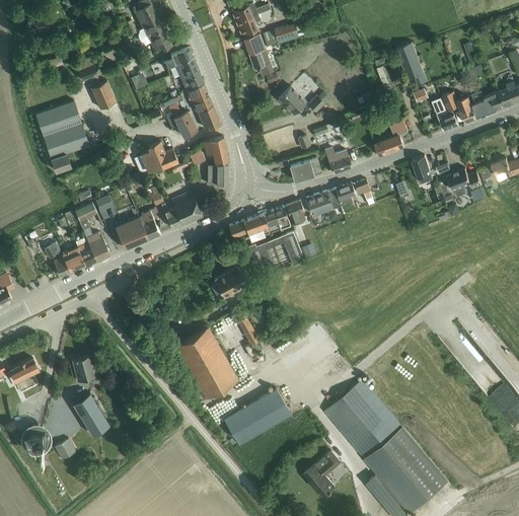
[(138,33),(160,22),(148,0),(145,0),(138,4),(138,5),(132,8),(134,12),(133,13),(142,29),(138,31),(139,32),(138,33)]
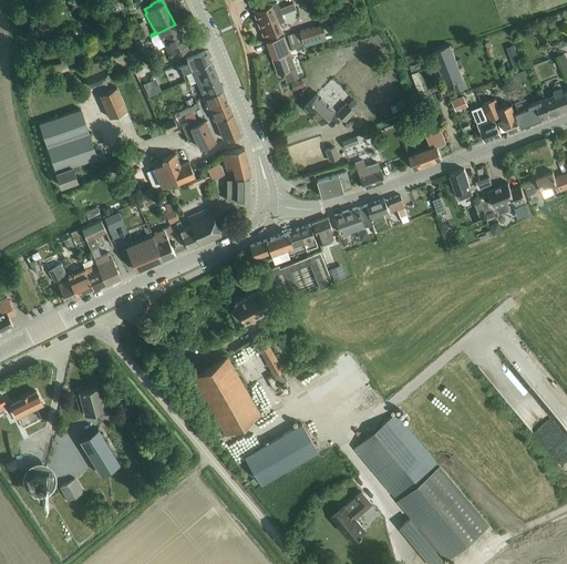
[(255,13),(253,13),(257,23),(268,19),(269,22),(276,19),(281,17),(295,11),(292,6),(278,11),(276,6),(271,8),(270,7),(267,8),(266,6),(254,10),(255,13)]
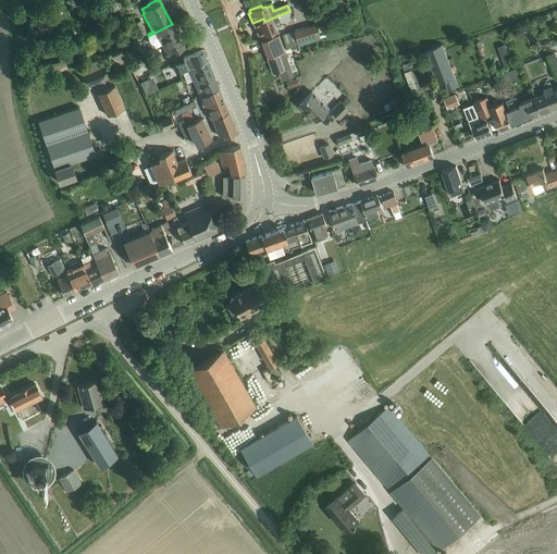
[(263,19),(252,23),(259,39),(276,32),(273,25),(279,23),(276,16),(271,19),(264,22),(263,19)]
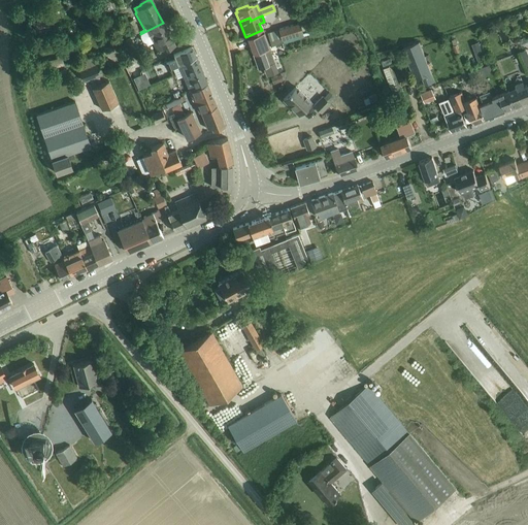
[(44,21),(32,26),(36,35),(48,31),(44,21)]
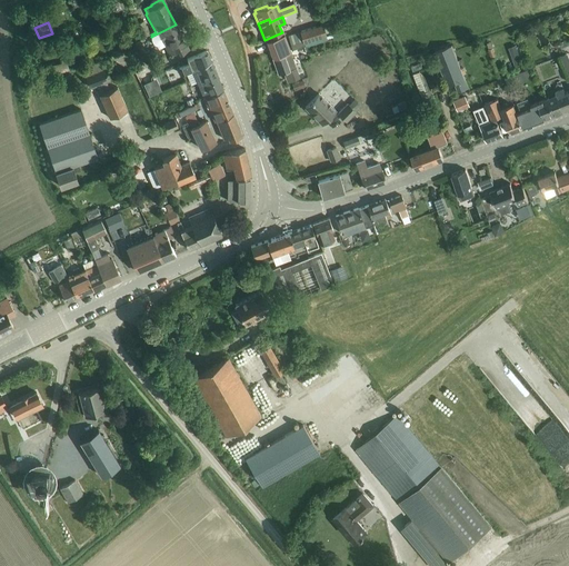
[(143,40),(150,36),(143,23),(137,27),(143,40)]
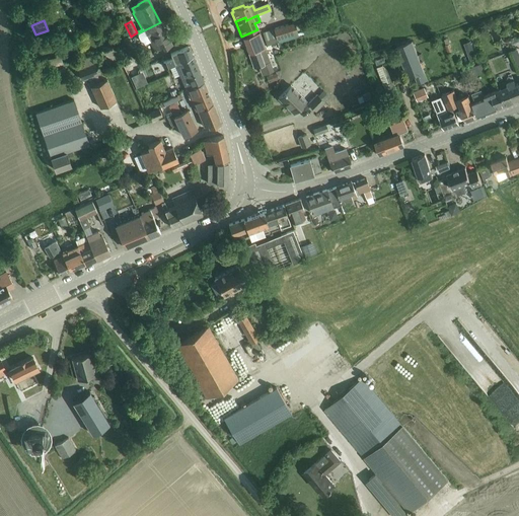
[(138,38),(139,41),(140,43),(143,44),(144,47),(149,45),(154,53),(162,49),(164,51),(172,47),(160,22),(138,33),(138,34),(138,38)]
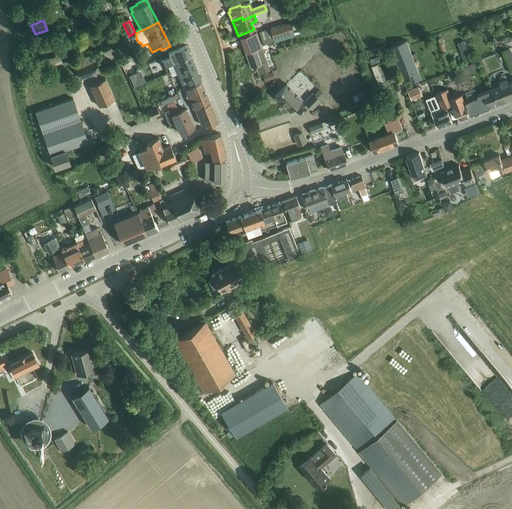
[(273,40),(292,34),(289,25),(270,30),(273,39),(261,42),(263,47),(274,44),(273,40)]
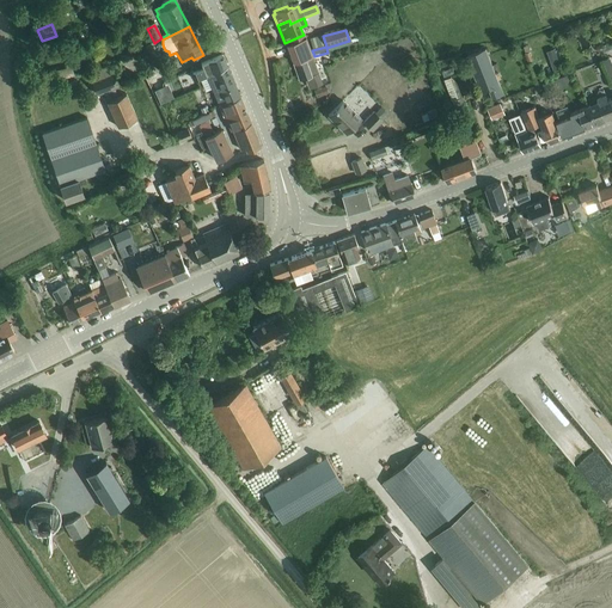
[(312,57),(311,51),(306,40),(286,47),(299,81),(308,79),(312,90),(322,86),(312,61),(313,61),(320,59),(319,55),(312,57)]
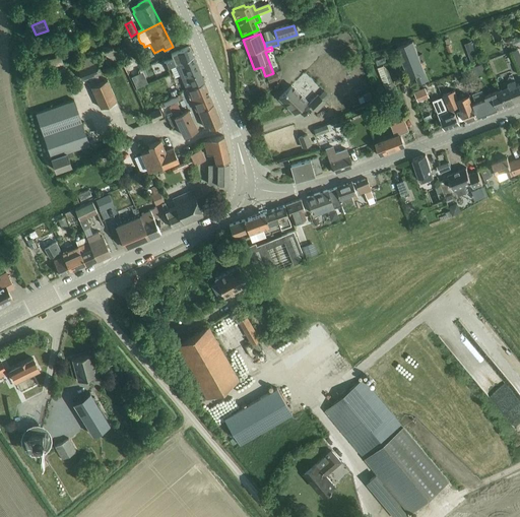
[(41,43),(45,40),(41,35),(37,38),(41,43)]
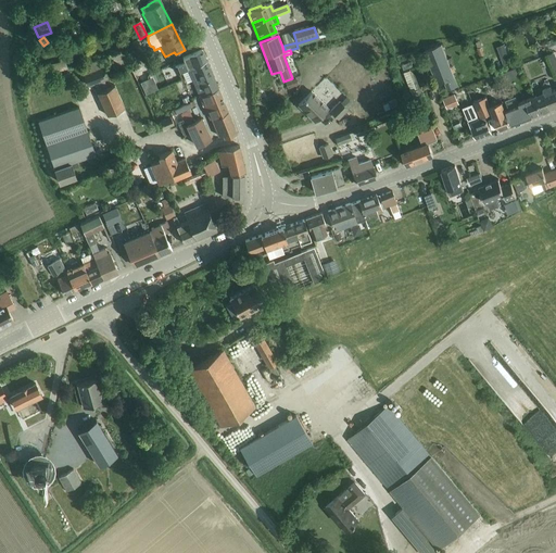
[(457,89),(453,79),(452,75),(450,71),(440,47),(424,53),(433,76),(437,86),(444,84),(447,93),(457,89)]
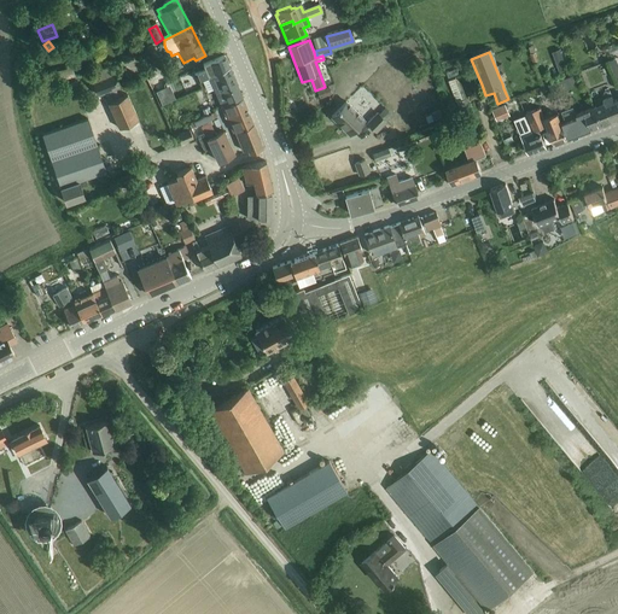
[(228,70),(223,58),(204,65),(203,66),(204,71),(197,75),(193,76),(197,83),(202,81),(203,81),(229,70),(228,70)]
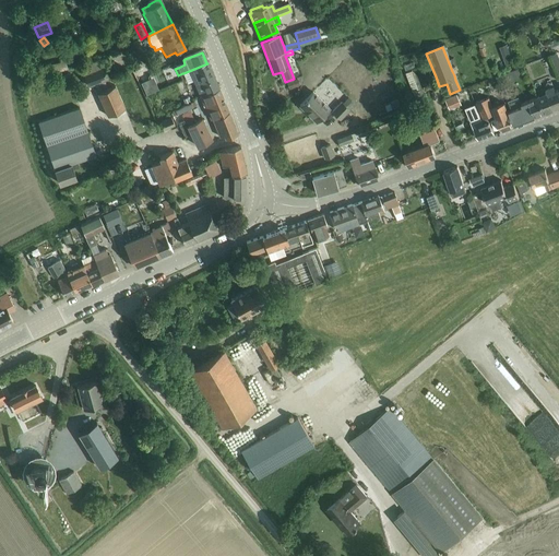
[(509,52),(501,56),(506,68),(513,66),(509,52)]
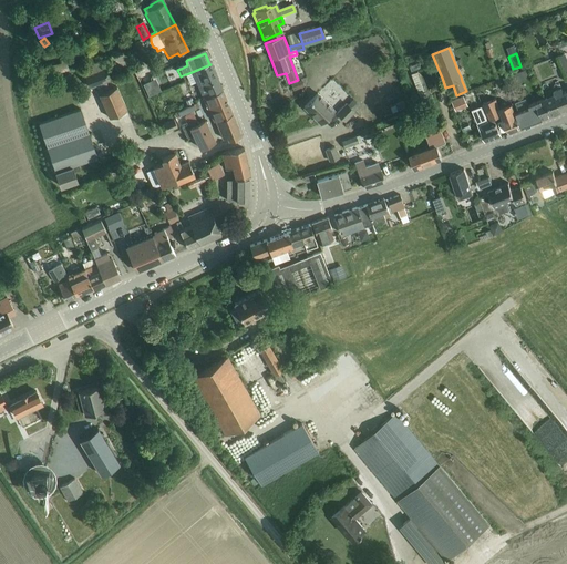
[(160,67),(166,64),(163,57),(156,60),(160,67)]
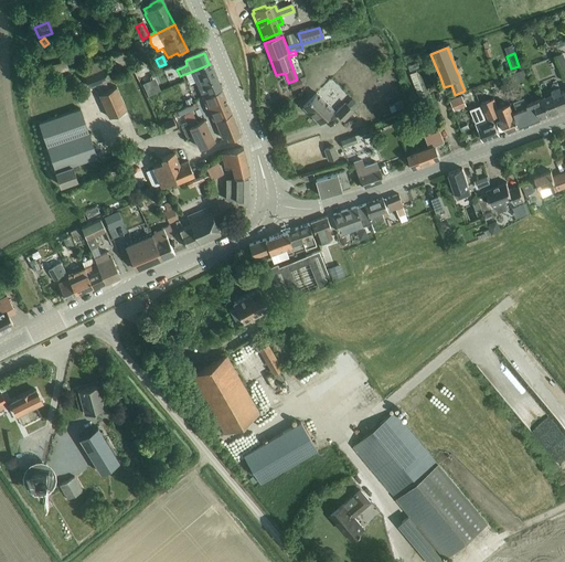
[(203,99),(221,92),(210,64),(185,74),(190,84),(196,82),(203,99)]
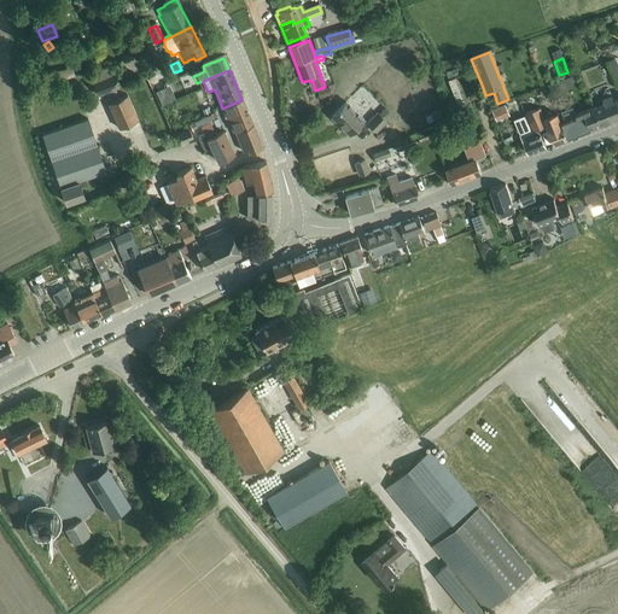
[(121,88),(114,72),(100,79),(98,75),(89,79),(98,98),(121,88)]
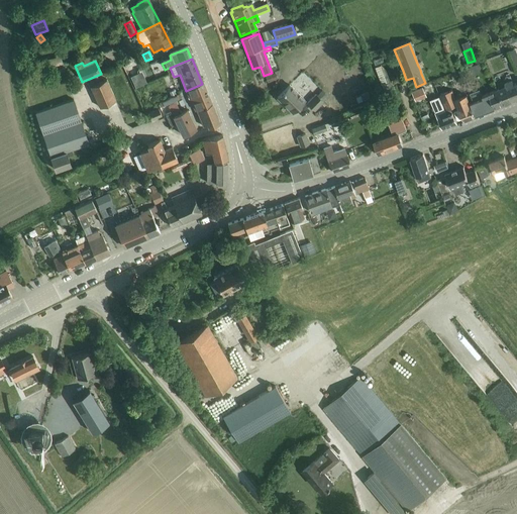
[(285,63),(273,70),(276,75),(288,68),(285,63)]
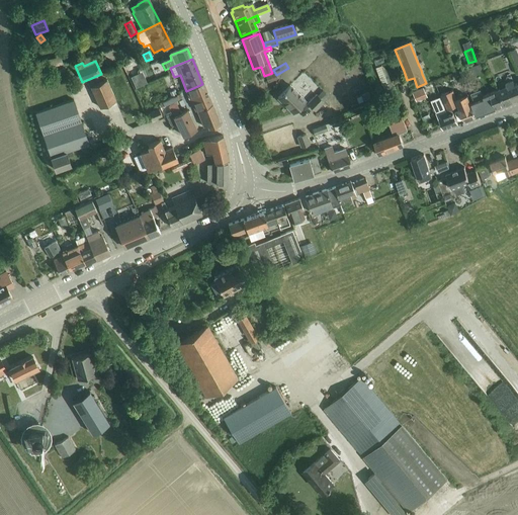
[(137,71),(141,78),(150,72),(145,65),(137,71)]
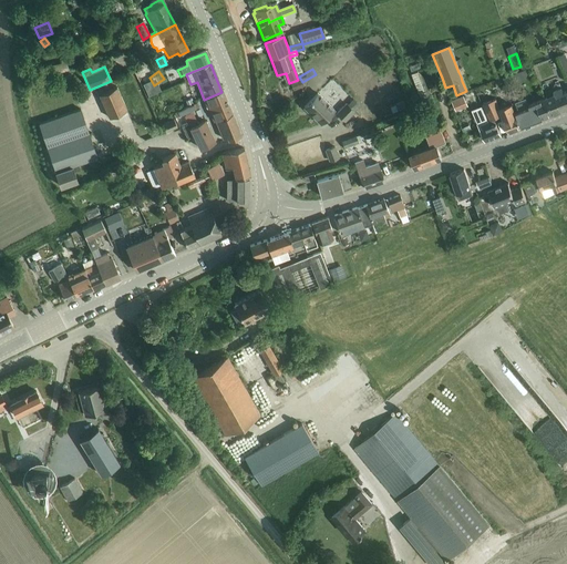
[(402,139),(426,129),(425,126),(432,124),(434,119),(418,74),(411,77),(426,119),(399,130),(402,139)]
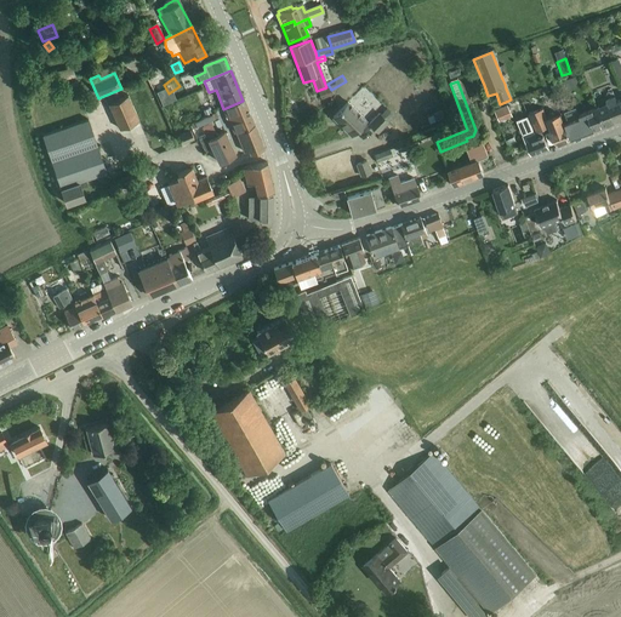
[(567,83),(551,89),(554,97),(570,91),(567,83)]
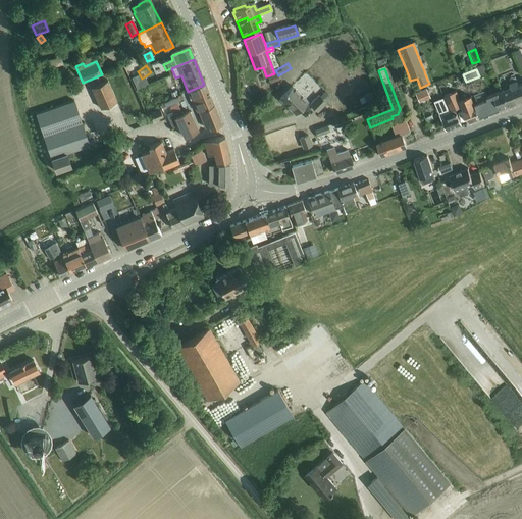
[(521,87),(518,89),(514,79),(510,81),(512,85),(509,86),(510,90),(503,92),(509,108),(521,102),(521,87)]
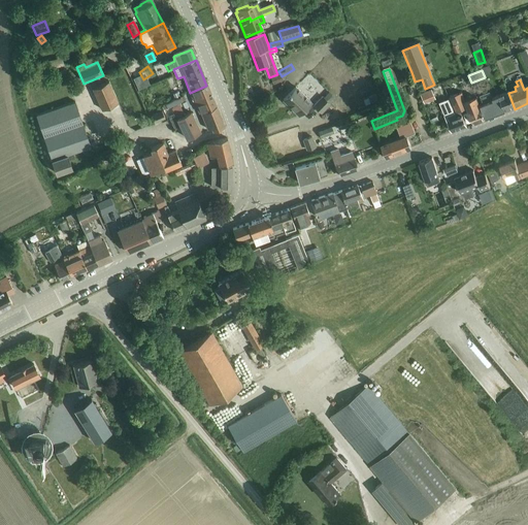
[(102,111),(118,104),(108,83),(92,90),(102,111)]
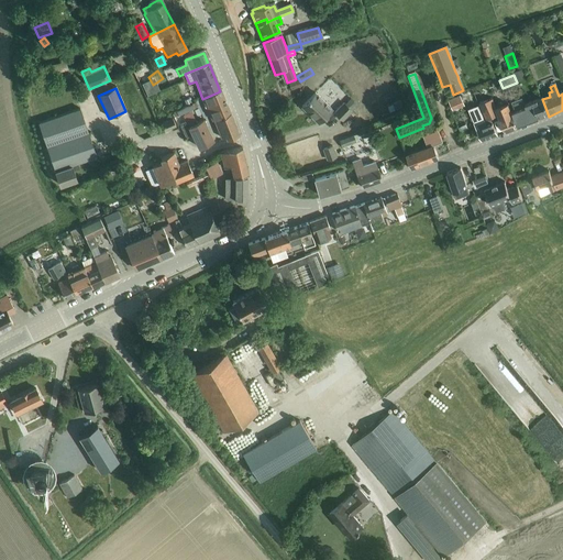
[(239,136),(230,116),(220,91),(202,99),(213,123),(218,133),(221,140),(225,139),(227,142),(239,136)]
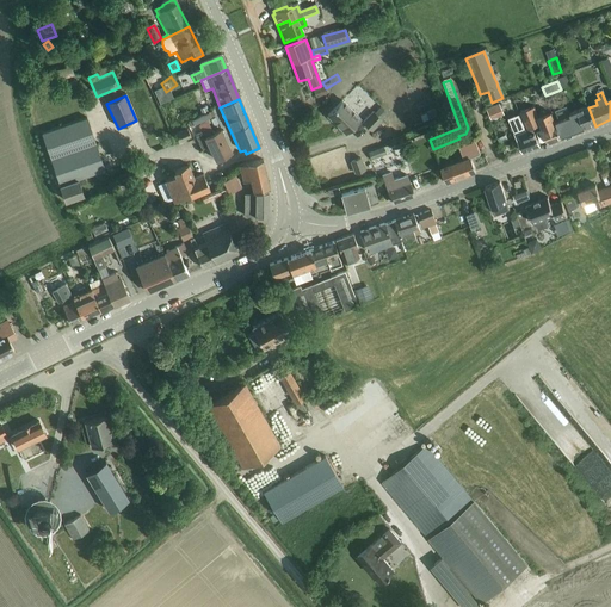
[(345,135),(353,127),(359,121),(341,103),(327,118),(345,135)]
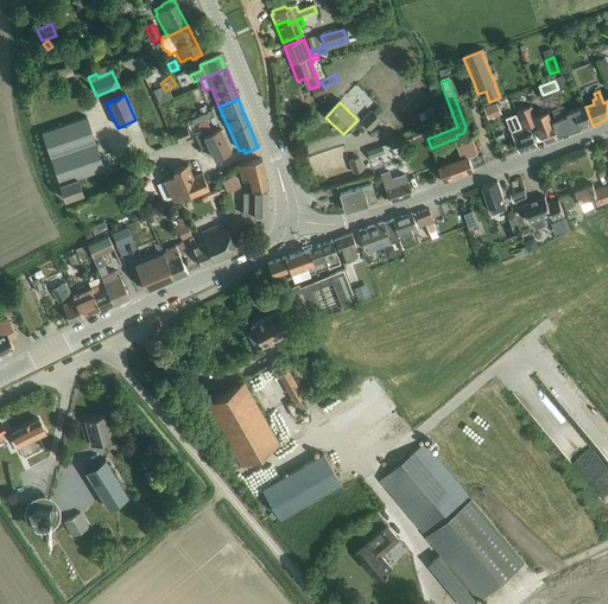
[(488,121),(500,116),(496,106),(485,112),(488,121)]
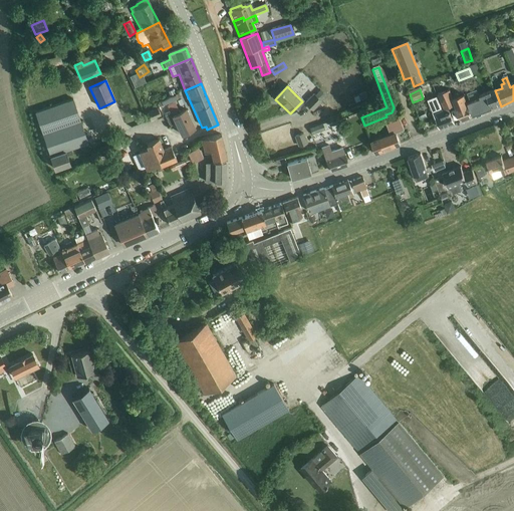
[(501,106),(495,90),(479,96),(479,94),(477,91),(467,94),(470,103),(467,104),(472,117),(501,106)]
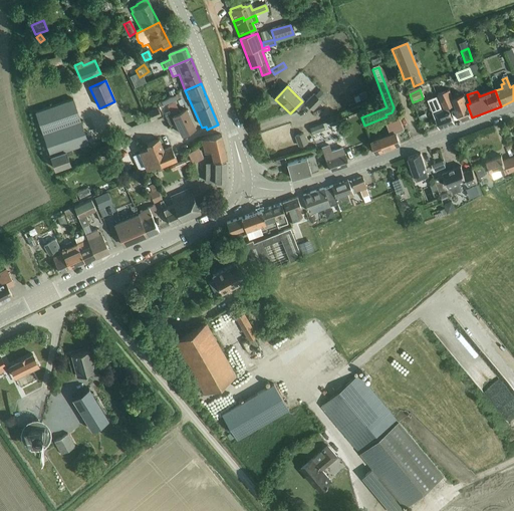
[(320,101),(325,96),(320,91),(315,96),(313,95),(304,104),(312,112),(321,103),(320,101)]
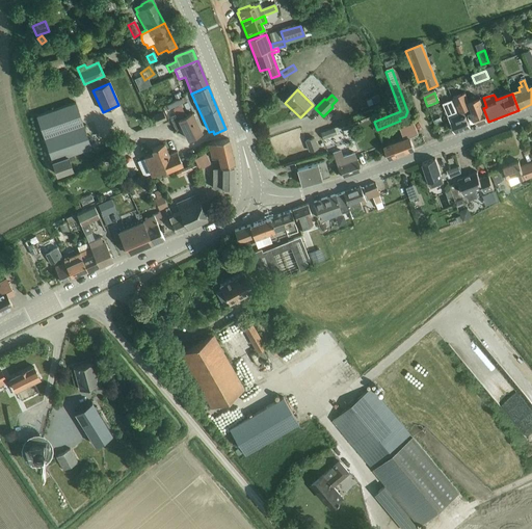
[(476,103),(469,106),(464,95),(452,100),(458,116),(470,111),(476,127),(487,122),(480,101),(476,103)]
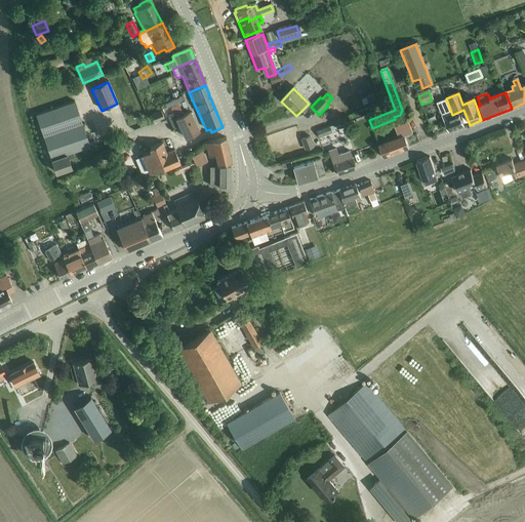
[(163,111),(180,104),(180,103),(184,102),(183,97),(178,98),(161,107),(163,111)]
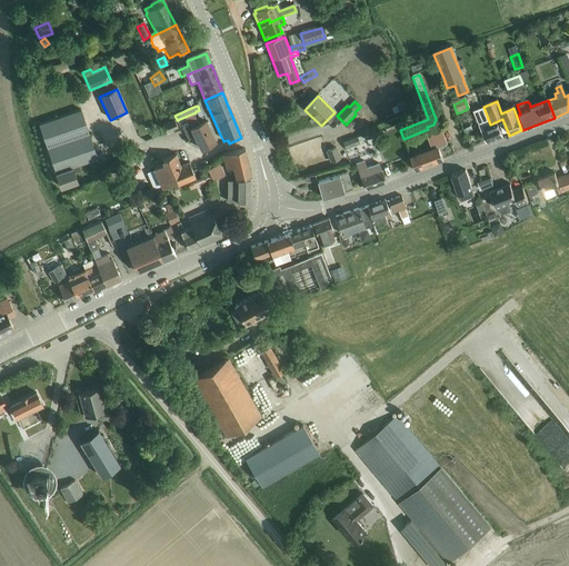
[(496,122),(489,125),(482,109),(473,113),(475,118),(478,125),(487,144),(501,138),(496,122)]
